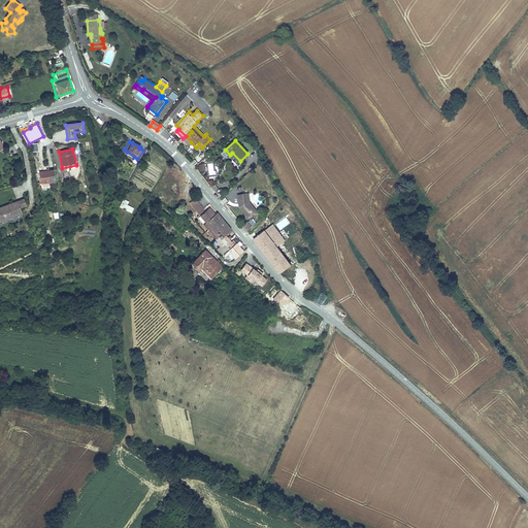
[(238,164),(240,161),(232,153),(230,155),(238,164)]
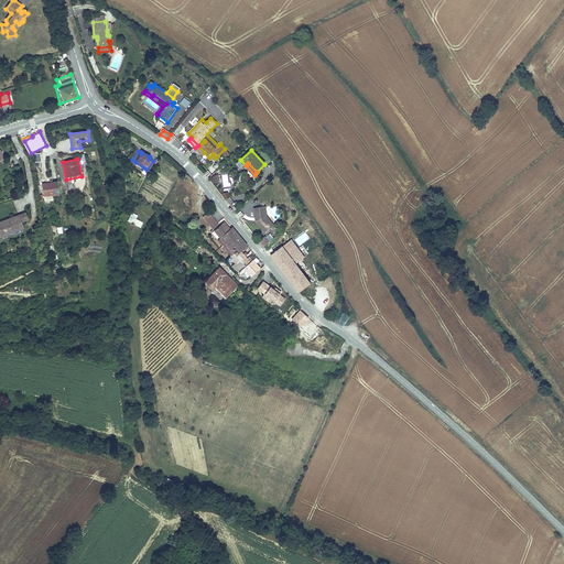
[(44,195),(52,194),(60,193),(57,182),(42,184),(44,195)]
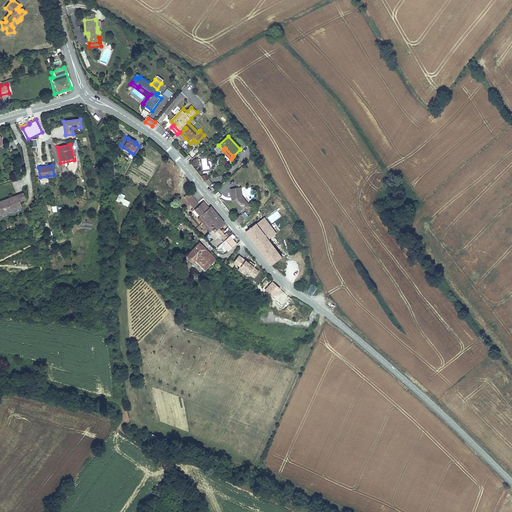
[(249,204),(243,196),(241,187),(230,189),(232,201),(241,211),(249,204)]
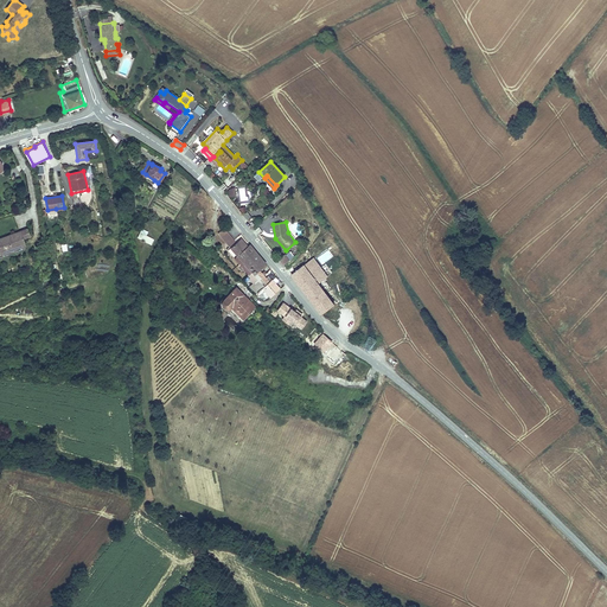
[(27,228),(6,236),(7,238),(21,234),(23,237),(30,235),(27,228)]
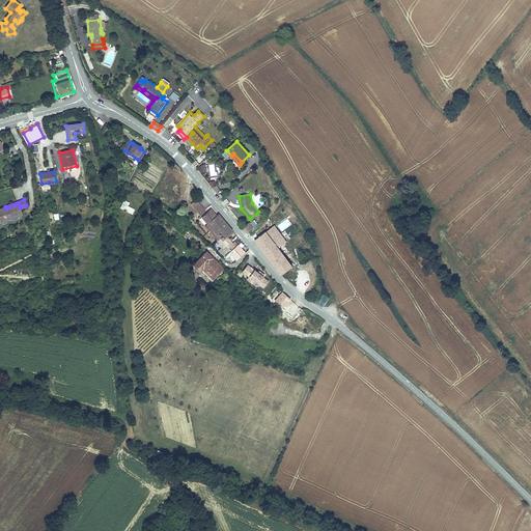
[(195,208),(200,204),(196,199),(191,203),(195,208)]
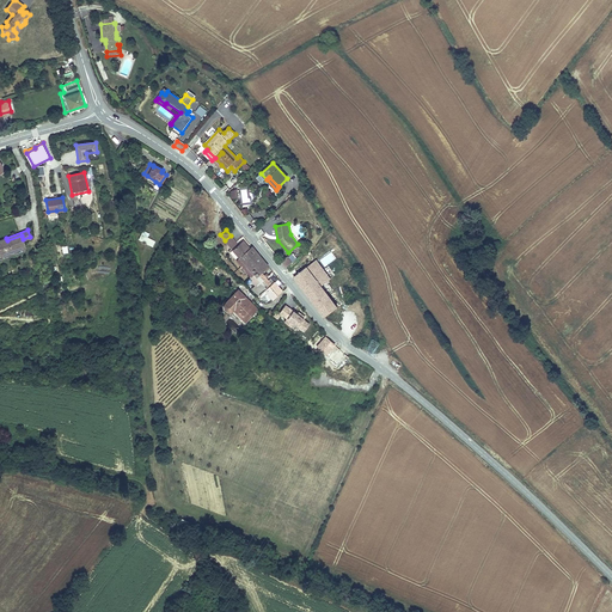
[(147,237),(141,234),(139,240),(152,246),(155,242),(147,237)]
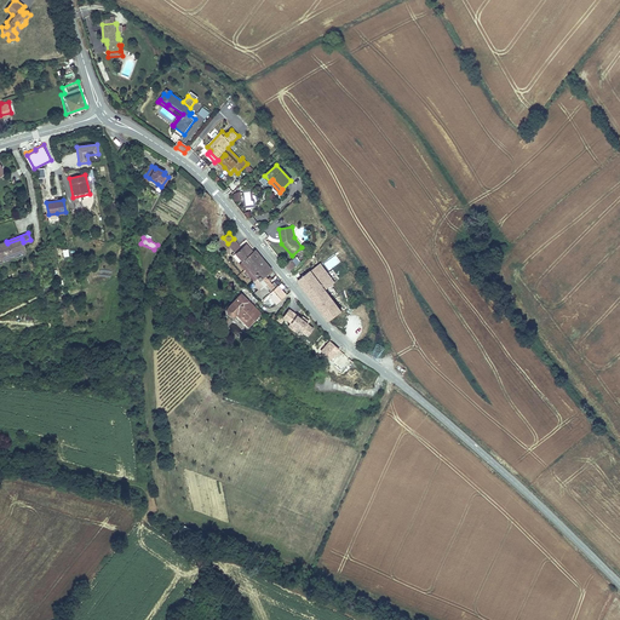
[(0,258),(26,250),(23,242),(22,239),(7,244),(6,241),(0,244),(0,258)]
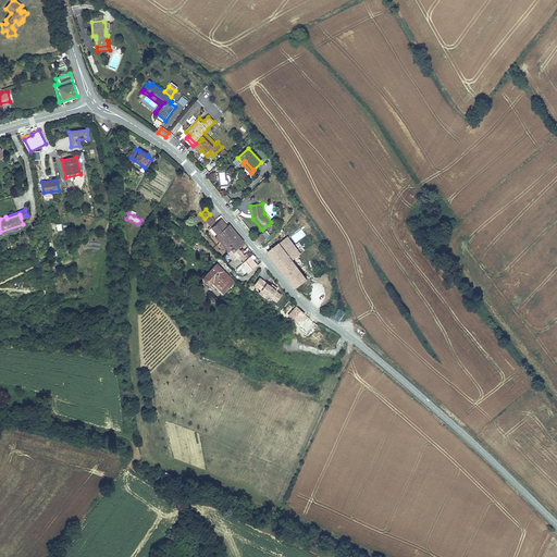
[(205,219),(211,227),(218,222),(210,214),(205,219)]
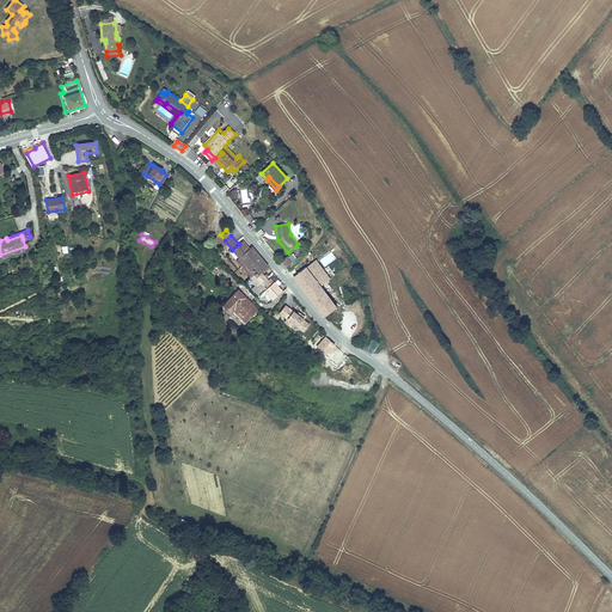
[(258,293),(273,281),(265,271),(264,274),(262,271),(268,267),(251,246),(250,248),(243,240),(239,244),(232,250),(239,257),(236,259),(242,267),(244,268),(246,267),(254,274),(251,276),(250,277),(252,280),(246,283),(255,292),(258,292),(258,293)]
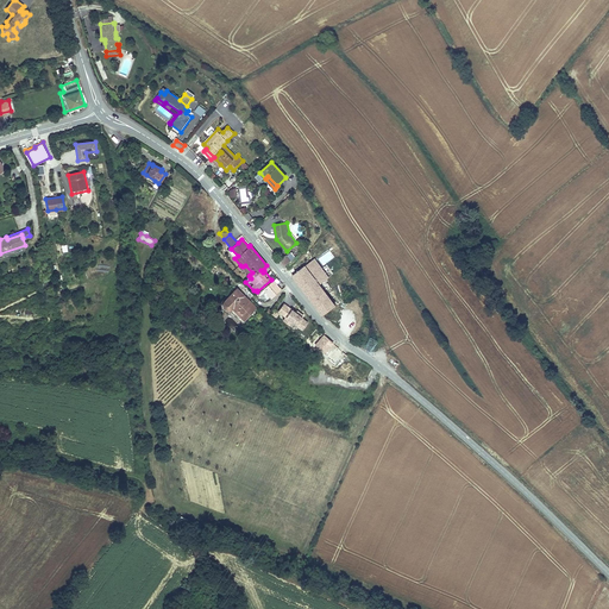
[(0,258),(27,249),(25,245),(0,253),(0,258)]
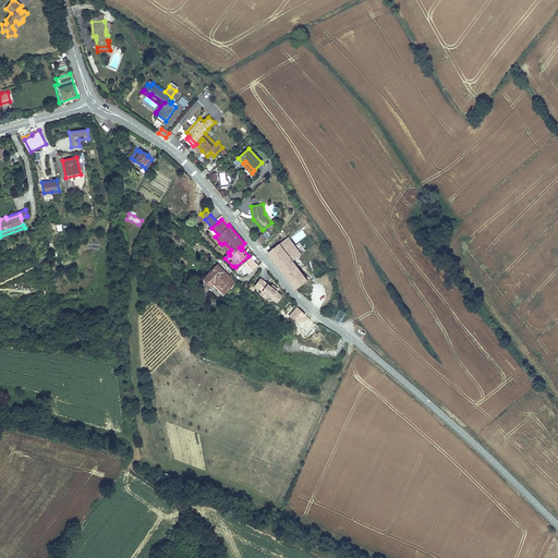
[(266,239),(262,234),(256,239),(261,243),(266,239)]
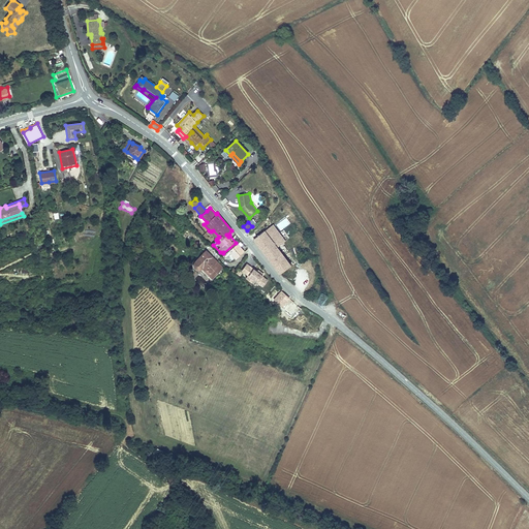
[(273,225),(265,230),(268,235),(276,228),(273,225)]
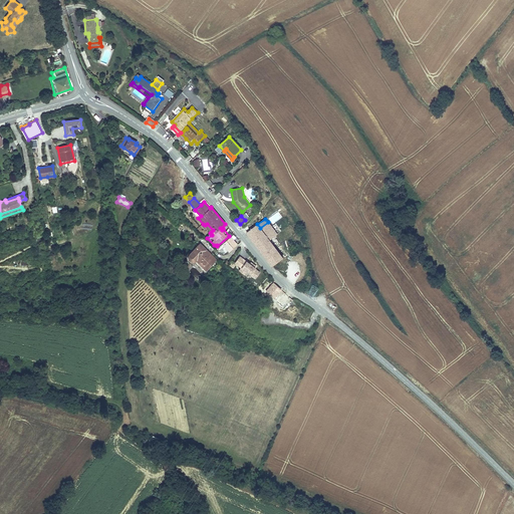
[(260,228),(257,224),(247,232),(273,266),(283,258),(269,240),(277,234),(268,222),(260,228)]
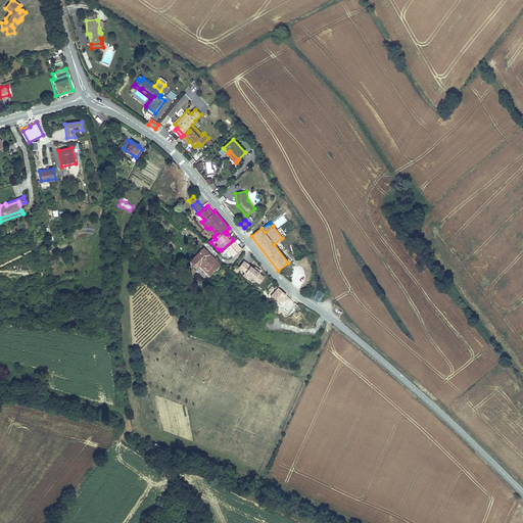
[(233,240),(221,250),(227,256),(231,253),(233,255),(241,248),(233,240)]
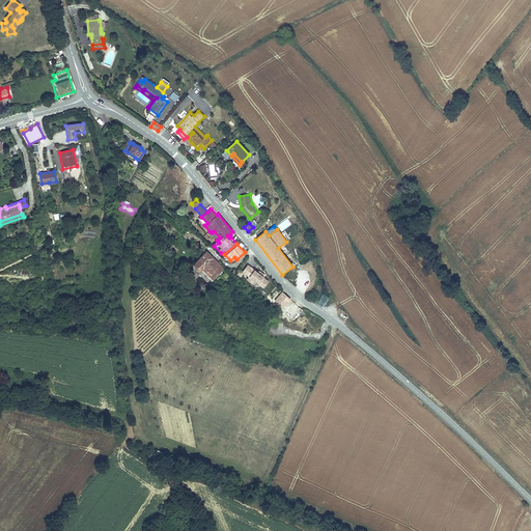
[(205,270),(204,271),(213,279),(223,269),(206,252),(195,262),(194,263),(194,267),(194,268),(195,269),(197,270),(198,270),(200,270),(201,269),(202,269),(203,267),(205,270)]
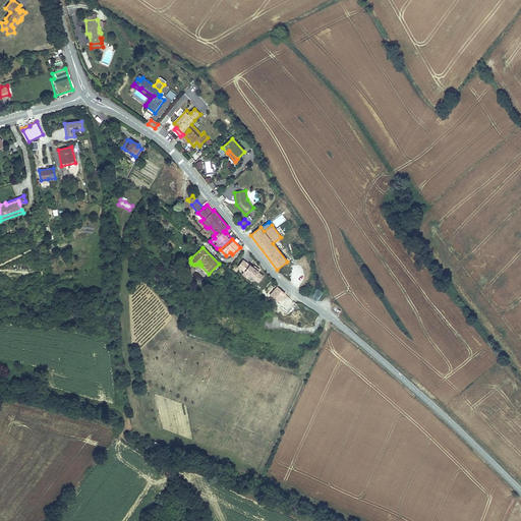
[(258,282),(263,276),(257,272),(259,270),(255,267),(254,269),(252,267),(245,262),(240,269),(244,271),(249,275),(258,282)]
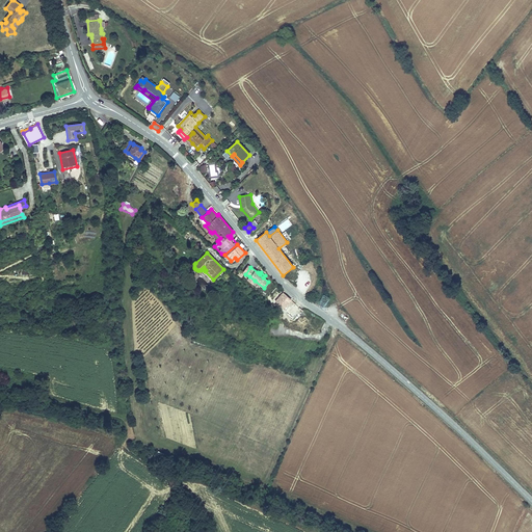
[(275,301),(283,308),(290,299),(283,292),(275,301)]
